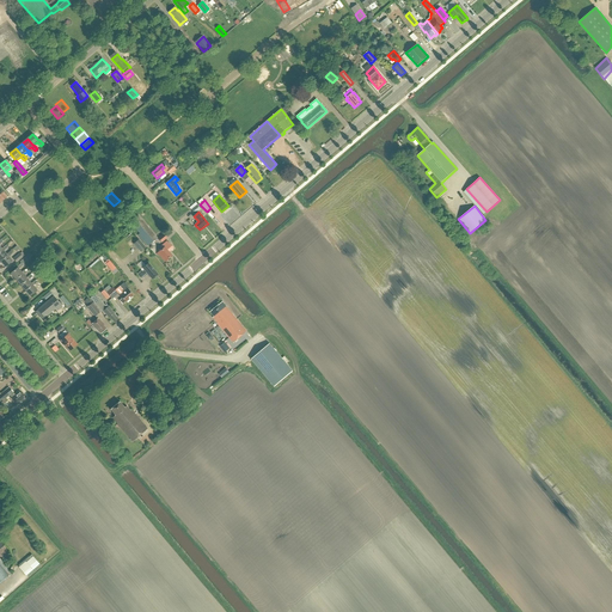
[(130,222),(139,233),(138,236),(147,246),(157,238),(138,215),(130,222)]
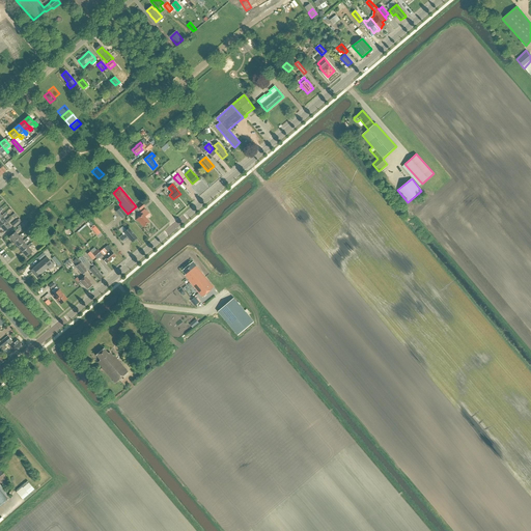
[(127,215),(120,207),(116,212),(122,219),(127,215)]
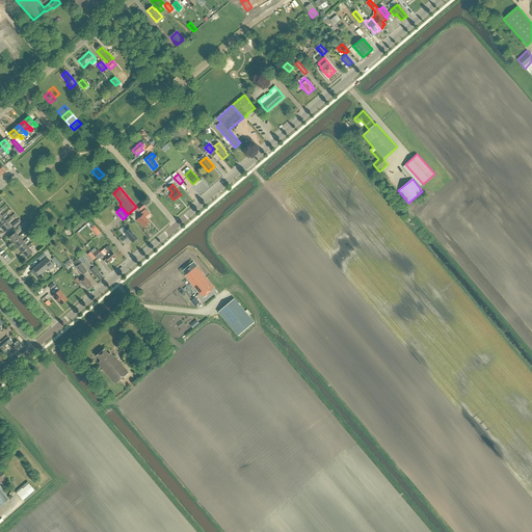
[(139,215),(141,217),(136,221),(137,222),(138,221),(142,228),(144,227),(149,222),(147,219),(151,216),(145,209),(141,213),(139,215)]
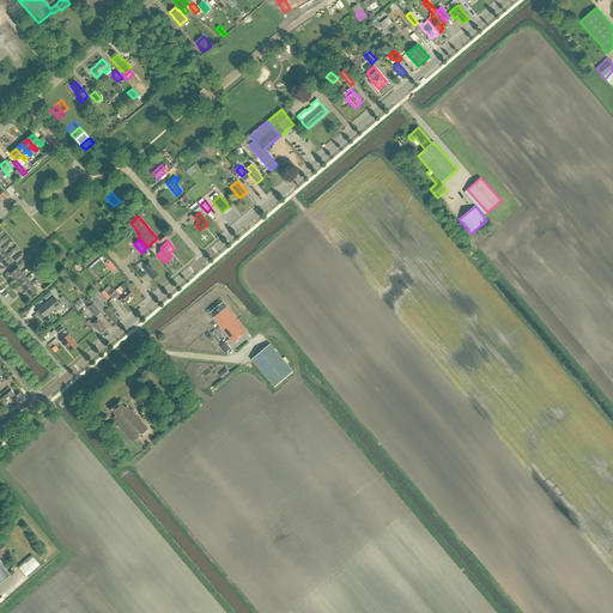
[(0,261),(5,267),(12,261),(8,256),(12,254),(11,252),(6,255),(7,255),(0,261)]
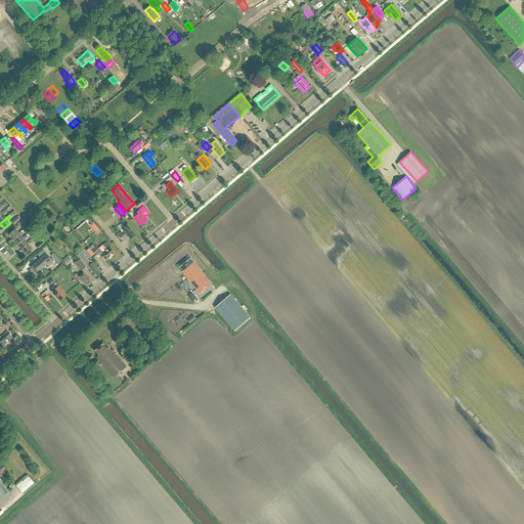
[(13,224),(19,219),(16,216),(11,221),(13,224)]
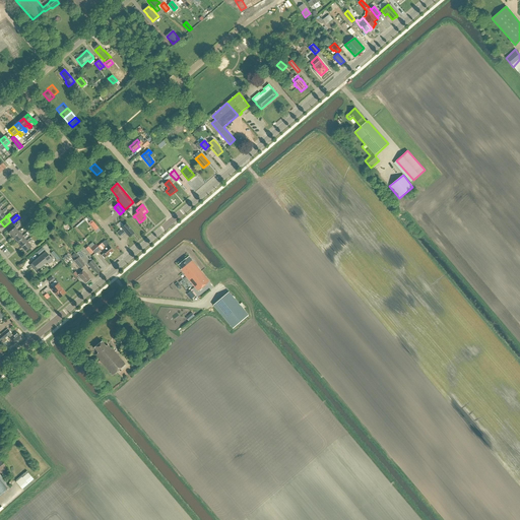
[(94,231),(98,228),(91,221),(88,224),(94,231)]
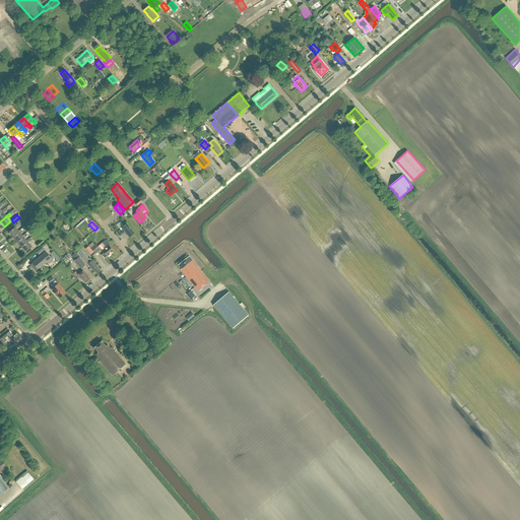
[(8,233),(13,238),(22,230),(21,229),(18,232),(15,229),(19,225),(17,223),(14,226),(14,228),(8,233)]
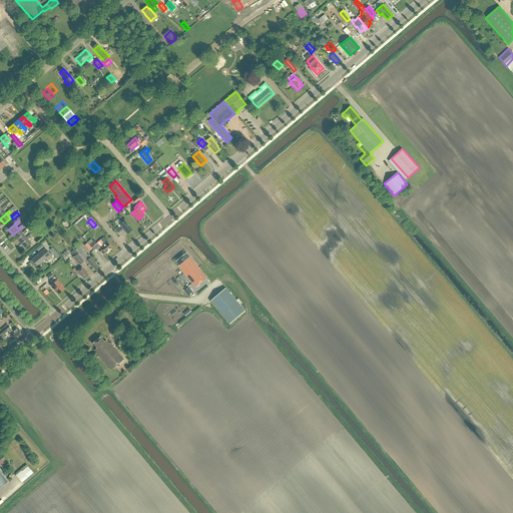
[(115,229),(118,233),(123,229),(127,234),(132,230),(126,223),(124,220),(119,224),(120,225),(115,229)]
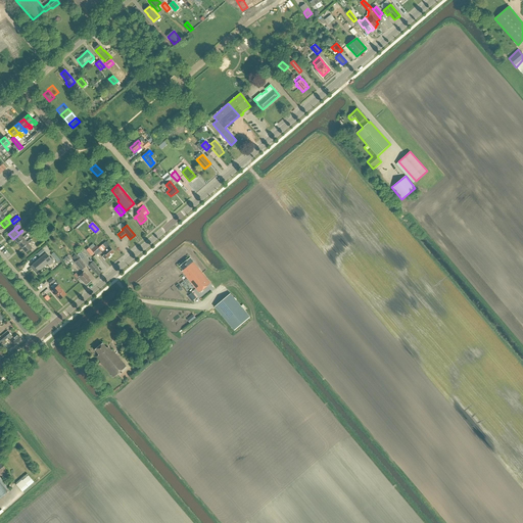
[(13,239),(17,243),(27,235),(26,235),(22,238),(19,235),(24,232),(22,231),(13,239)]
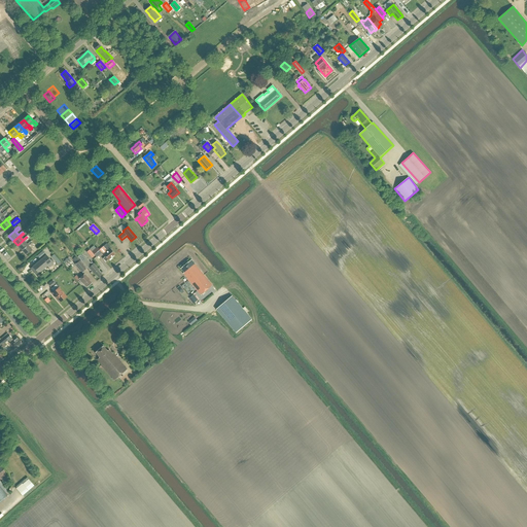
[(18,245),(22,250),(31,242),(30,241),(27,244),(24,241),(28,239),(27,237),(18,245)]
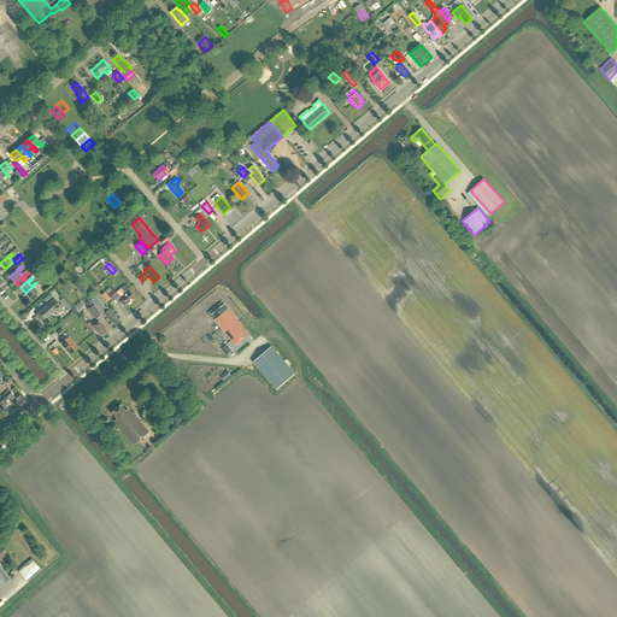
[(25,293),(30,299),(37,293),(33,288),(37,285),(36,283),(25,293)]
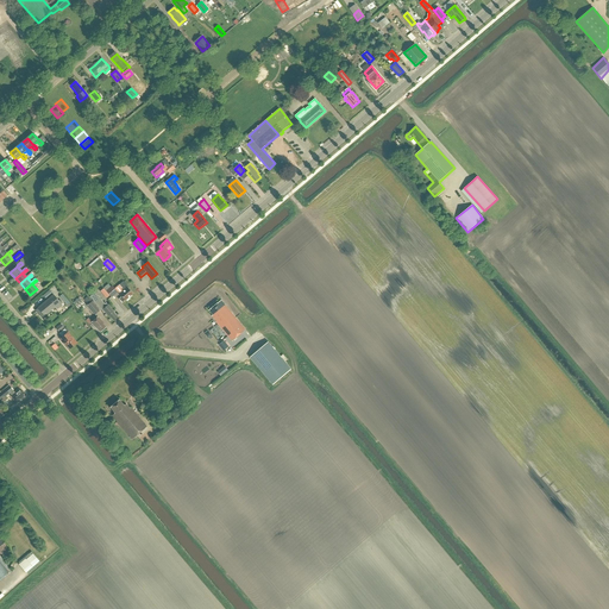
[(119,299),(123,302),(125,300),(132,294),(127,288),(129,287),(124,281),(119,284),(124,290),(119,294),(121,296),(119,299)]
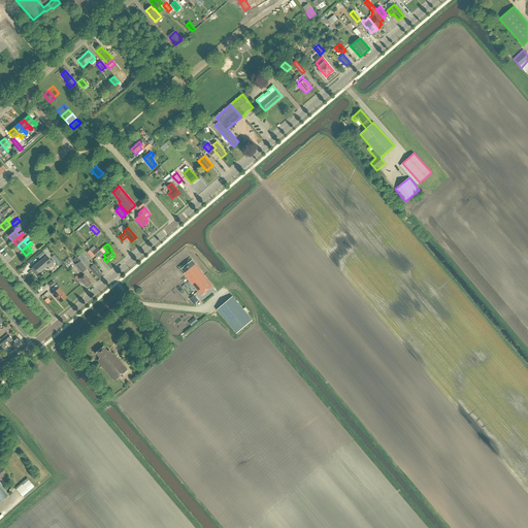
[(90,251),(92,252),(91,253),(96,258),(101,254),(97,248),(94,251),(92,249),(90,251)]
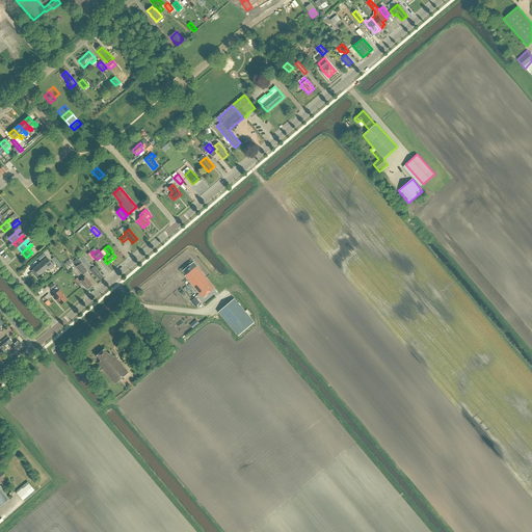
[(43,253),(37,258),(41,261),(46,257),(43,253)]
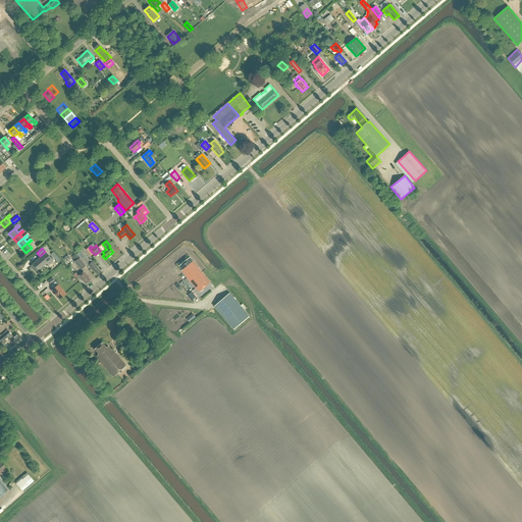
[(79,258),(83,261),(86,265),(87,265),(89,268),(90,267),(93,271),(93,270),(97,275),(101,272),(97,267),(93,261),(90,263),(90,262),(80,251),(75,255),(79,258)]
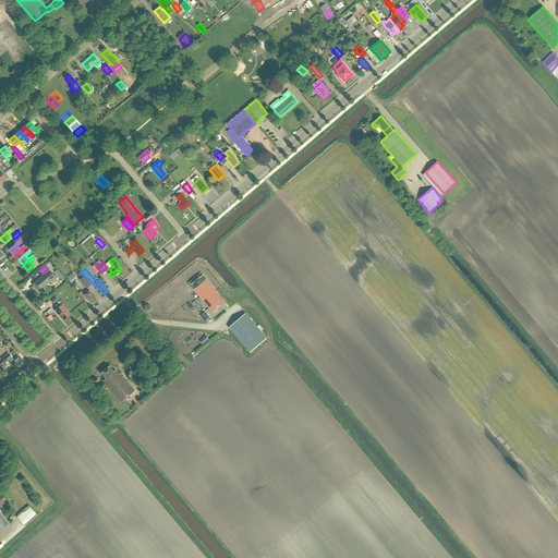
[(38,287),(40,289),(50,281),(51,283),(57,279),(49,270),(35,282),(36,284),(35,284),(38,288),(38,287)]
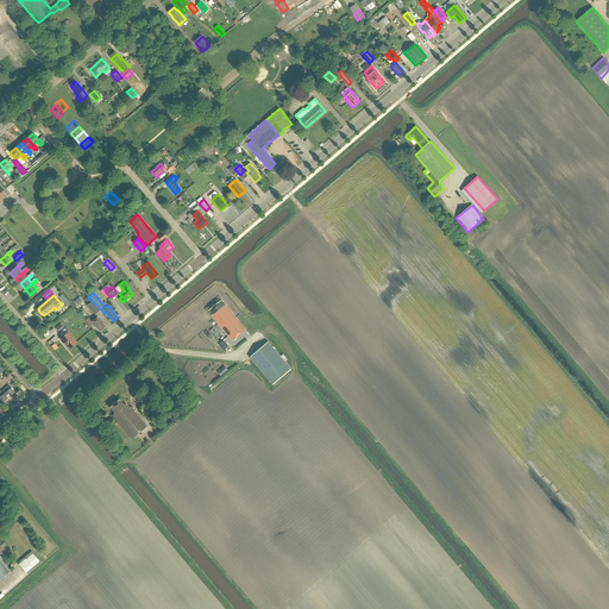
[(83,303),(79,297),(73,302),(77,308),(83,303)]
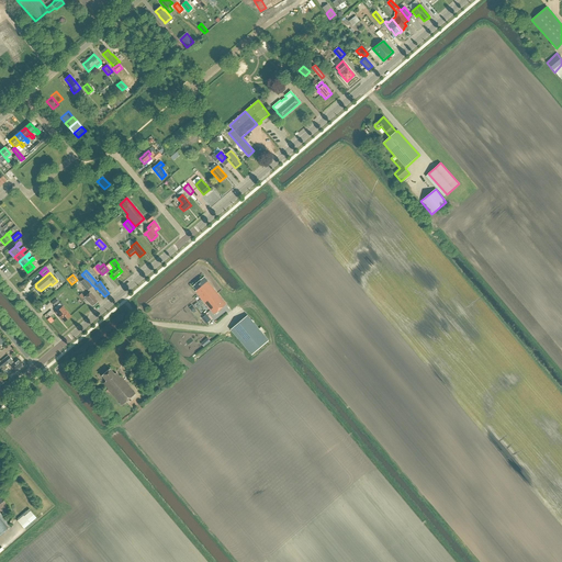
[(199,296),(214,315),(226,304),(204,277),(193,287),(198,292),(198,293),(200,296),(199,296)]
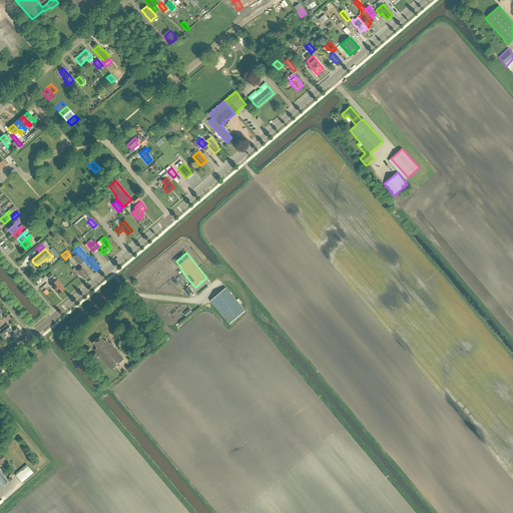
[(79,266),(83,262),(76,254),(72,258),(79,266)]
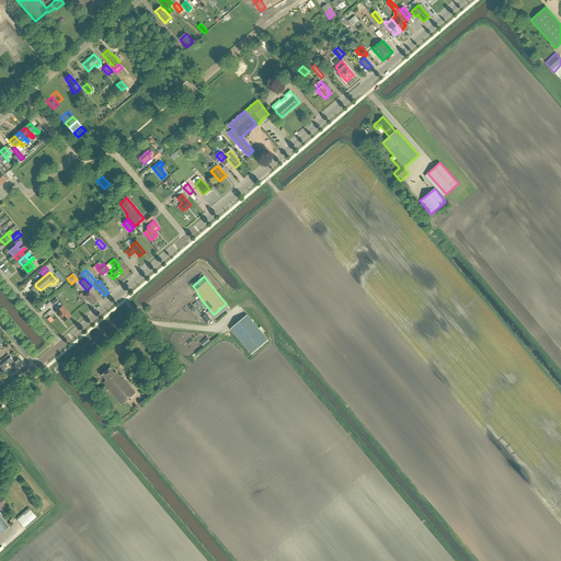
[(89,302),(92,306),(96,301),(94,298),(94,297),(90,292),(83,297),(89,302)]
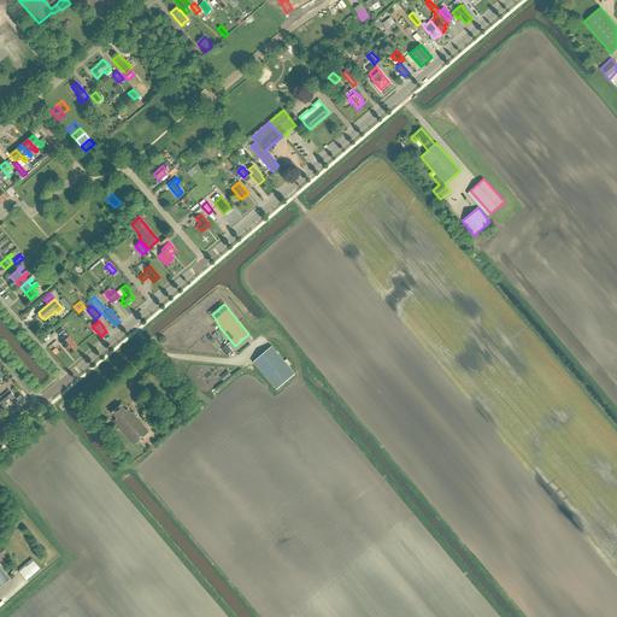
[(62,342),(70,353),(77,347),(69,336),(69,338),(65,333),(59,338),(63,341),(62,342)]
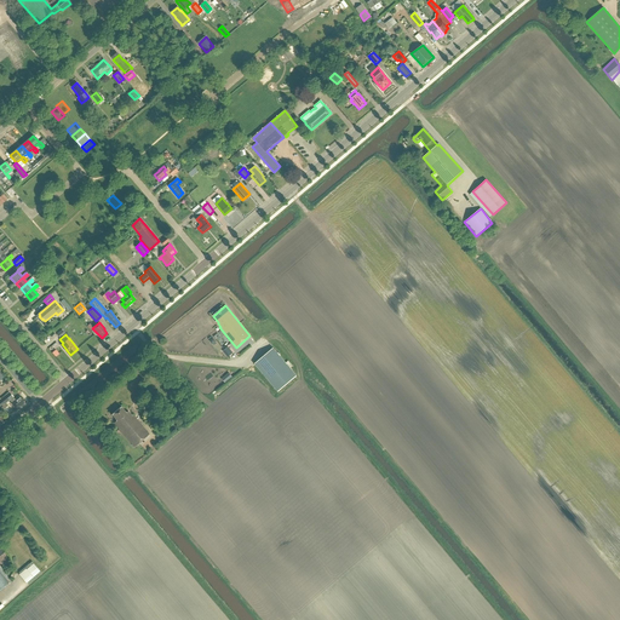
[(254,363),(279,391),(297,375),(273,348),(254,363)]
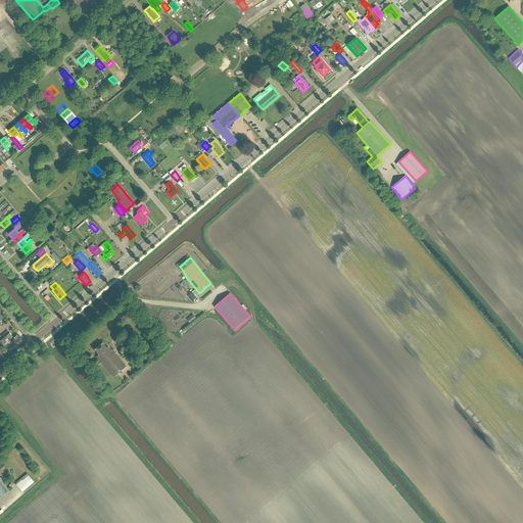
[(193,315),(187,319),(190,323),(196,318),(193,315)]
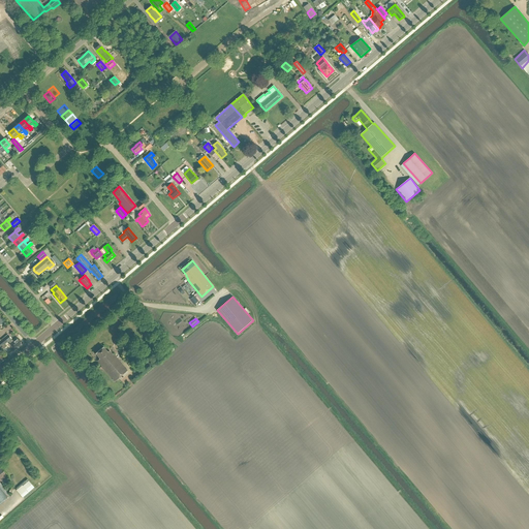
[(128,348),(131,333),(125,332),(122,347),(128,348)]
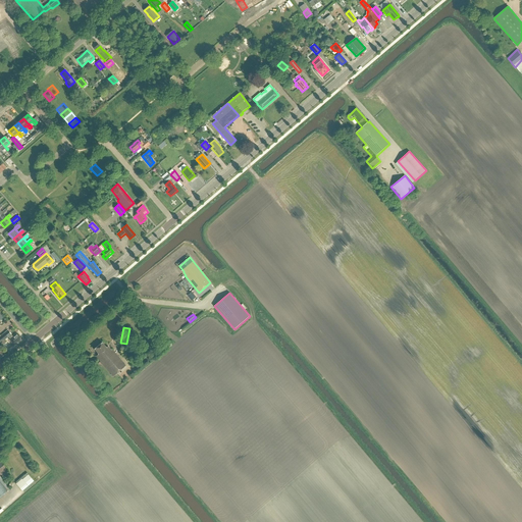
[(20,337),(17,333),(16,334),(15,333),(12,336),(10,334),(11,334),(7,330),(0,335),(0,342),(0,343),(8,336),(9,338),(8,340),(13,346),(20,340),(19,338),(20,337)]
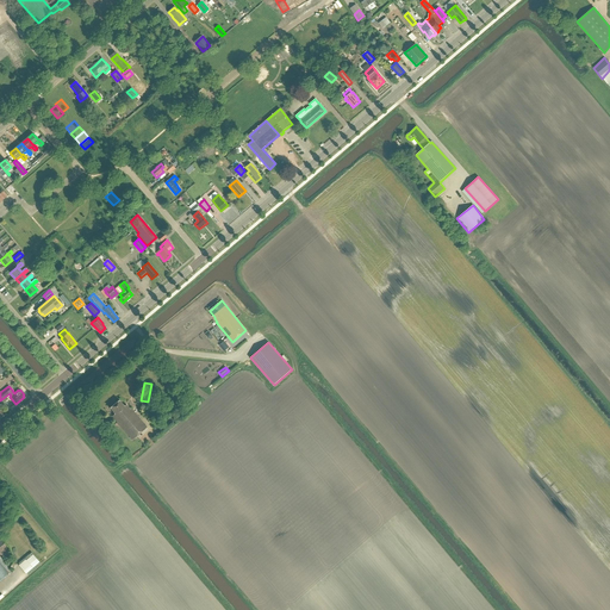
[(111,415),(110,416),(129,440),(144,427),(125,403),(122,406),(117,400),(106,409),(111,415)]
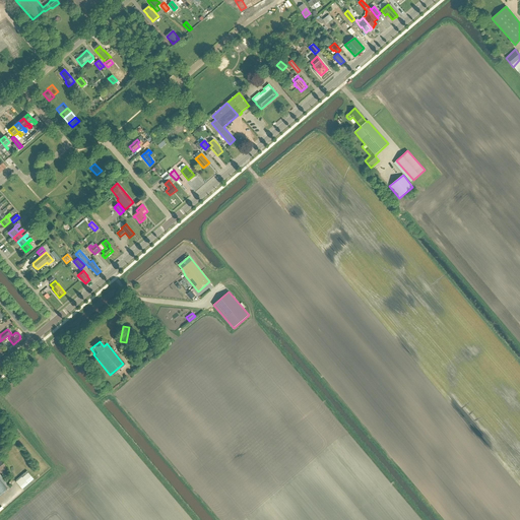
[(14,481),(19,489),(31,478),(25,471),(14,481)]
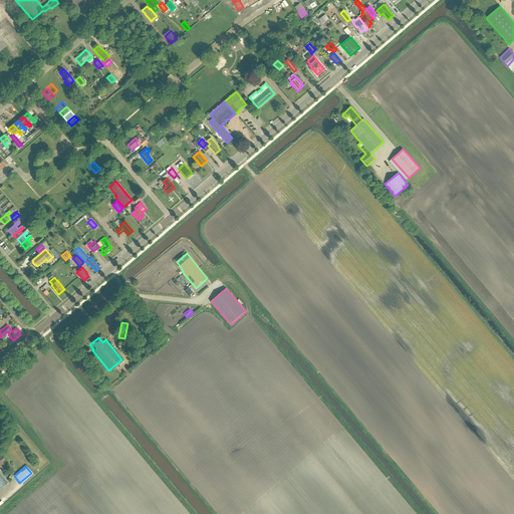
[(11,494),(21,485),(19,483),(9,492),(11,494)]
